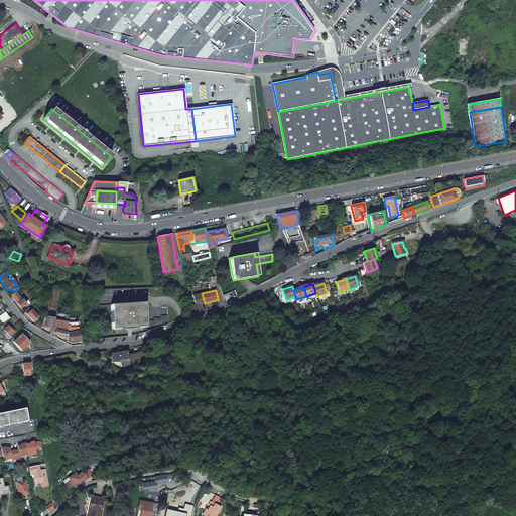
[(11,296),(21,310),(23,308),(23,309),(27,306),(22,300),(22,301),(16,292),(11,296)]
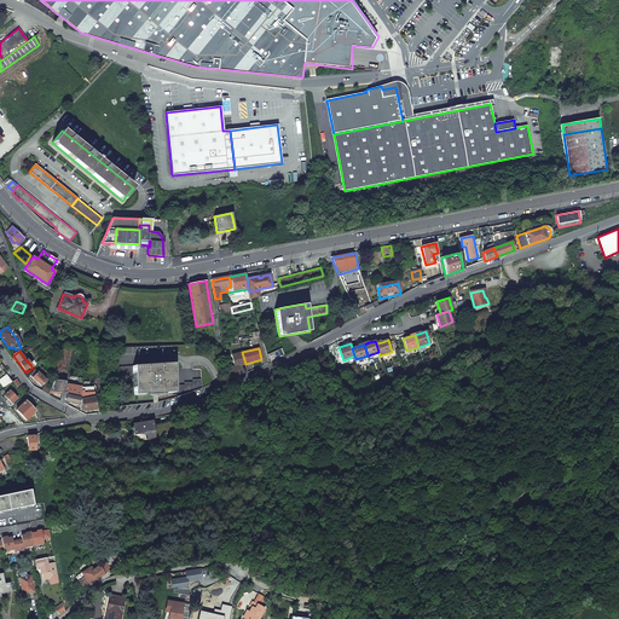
[(231,354),(235,366),(229,368),(230,368),(231,380),(239,375),(237,365),(238,365),(246,364),(242,352),(231,354)]
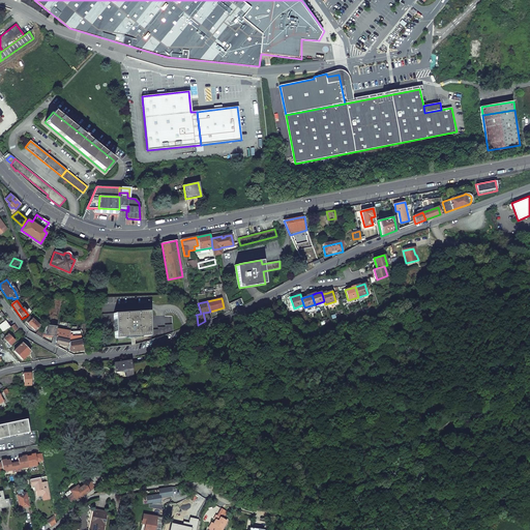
[(122,314),(114,314),(114,320),(115,320),(115,322),(116,332),(115,332),(116,337),(124,337),(124,336),(133,335),(141,335),(142,336),(150,335),(149,329),(148,329),(147,318),(148,318),(148,312),(140,313),(122,315),(122,314)]
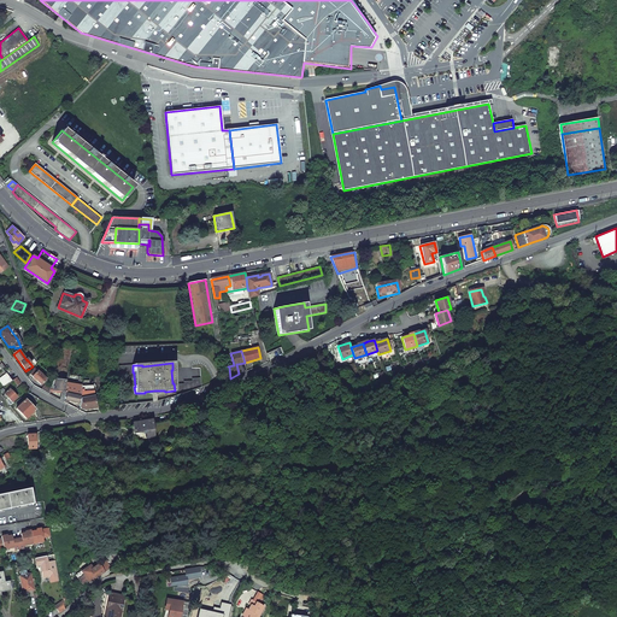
[(133,365),(117,366),(118,376),(134,375),(134,372),(133,372),(133,365)]
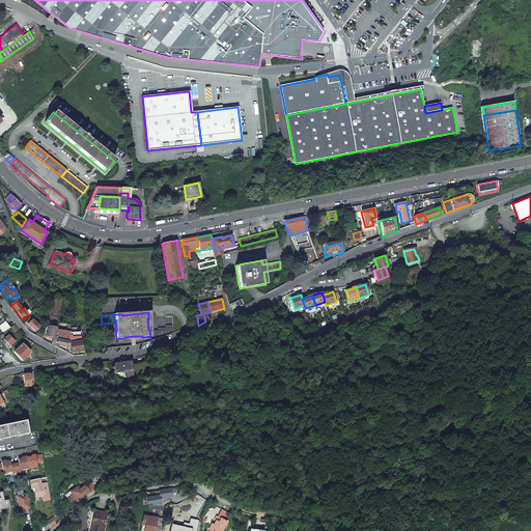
[(31,319),(29,317),(25,323),(35,331),(38,328),(42,324),(40,323),(37,325),(31,319)]
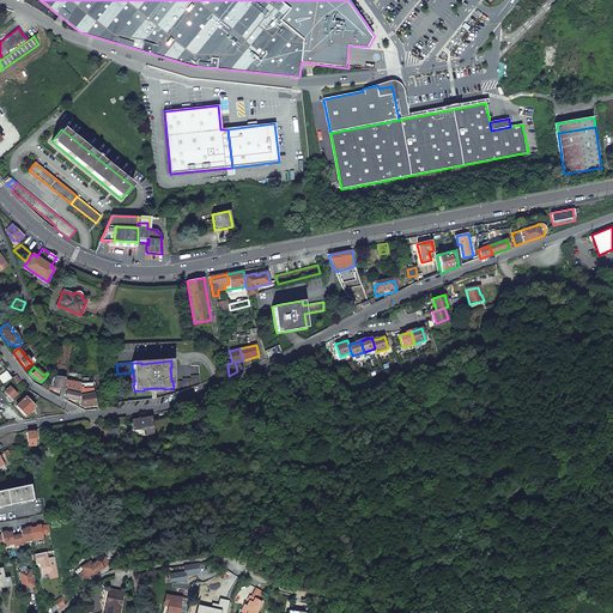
[(0,375),(0,378),(5,384),(12,378),(10,375),(6,371),(0,375)]
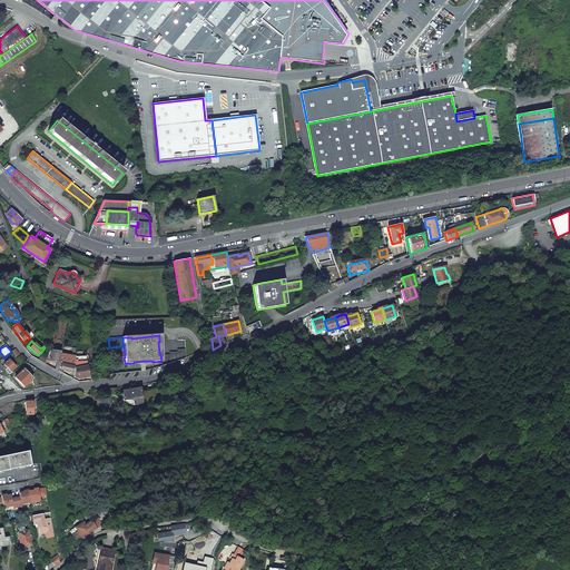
[(170,355),(163,355),(164,365),(173,362),(186,357),(186,350),(178,351),(178,353),(170,353),(170,355)]
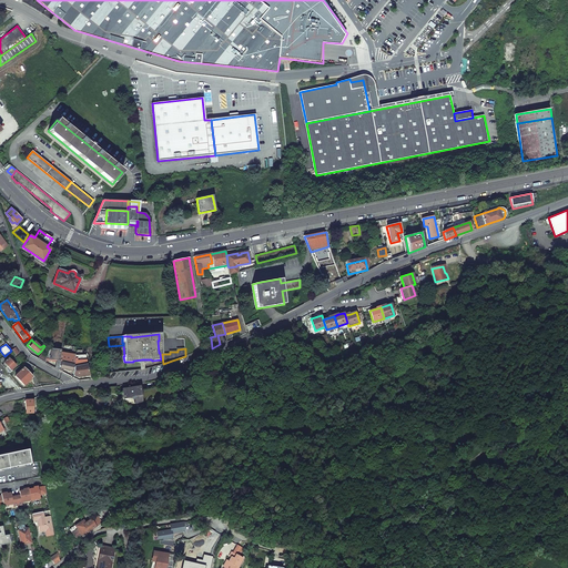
[(60,352),(49,350),(46,361),(56,362),(54,368),(59,371),(60,359),(59,359),(60,352)]
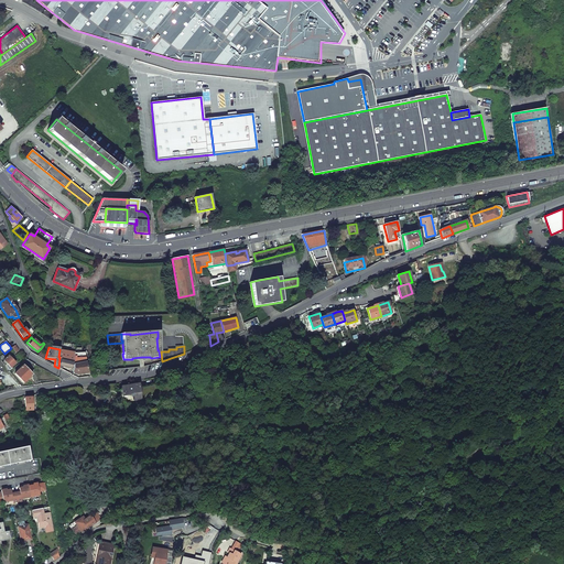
[(10,356),(2,362),(9,371),(12,369),(11,368),(15,364),(10,358),(11,357),(10,356)]
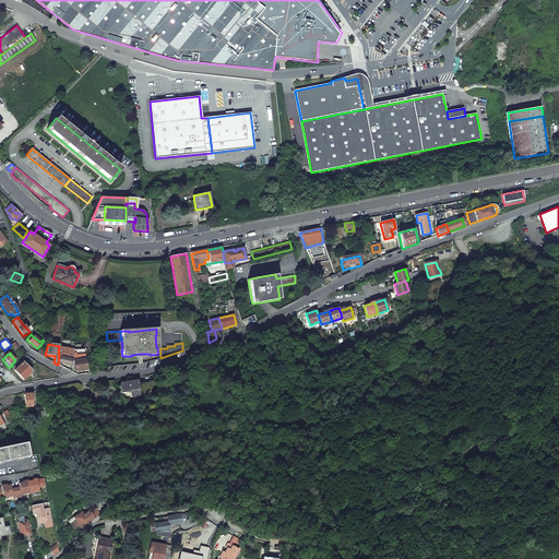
[(85,359),(73,361),(72,369),(76,371),(88,369),(88,368),(87,368),(85,359)]
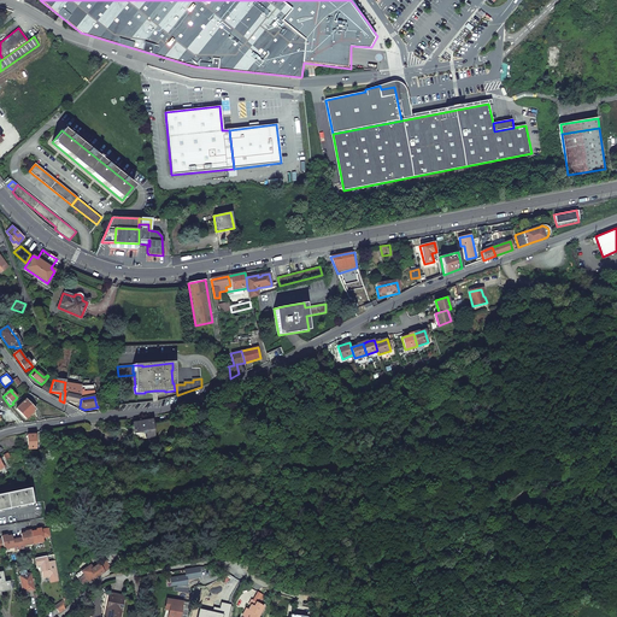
[(25,400),(16,409),(25,419),(35,410),(25,400)]
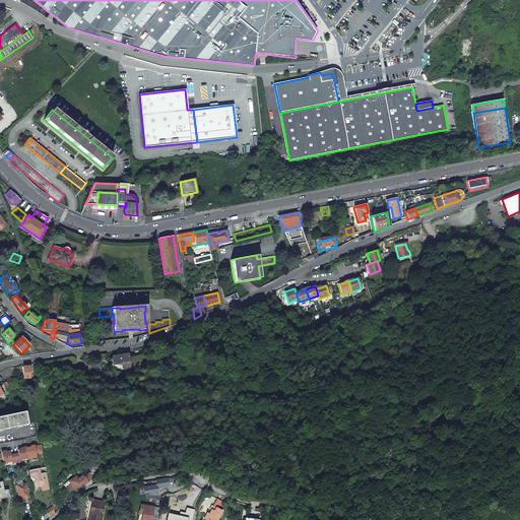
[(131,368),(128,354),(124,355),(121,355),(113,356),(114,364),(124,363),(125,369),(131,368)]
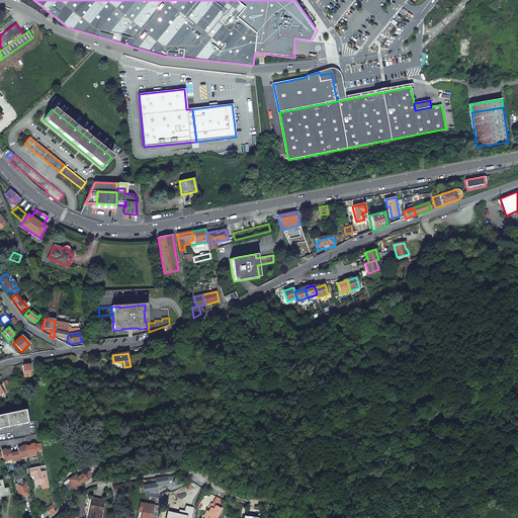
[(0,428),(26,423),(24,411),(0,415),(0,428)]
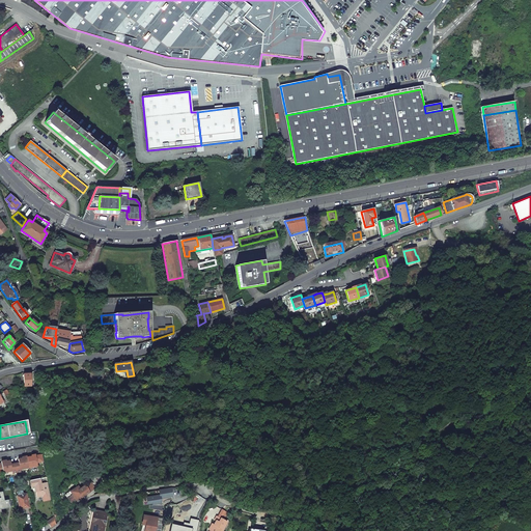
[(28,468),(37,466),(36,463),(44,462),(42,454),(35,456),(35,455),(34,455),(34,454),(31,455),(30,456),(30,457),(26,458),(28,468)]
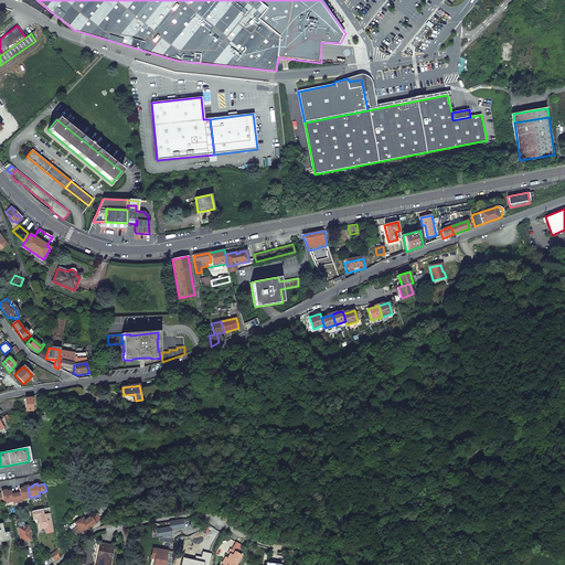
[(21,500),(30,498),(28,488),(28,486),(24,487),(24,488),(22,488),(19,489),(19,493),(16,494),(17,503),(21,502),(21,500)]
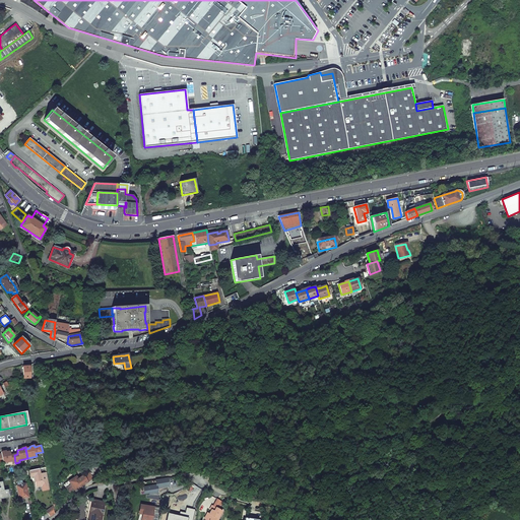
[(2,463),(11,461),(11,464),(15,463),(14,455),(10,455),(9,452),(5,453),(3,453),(3,452),(0,452),(1,454),(2,463)]
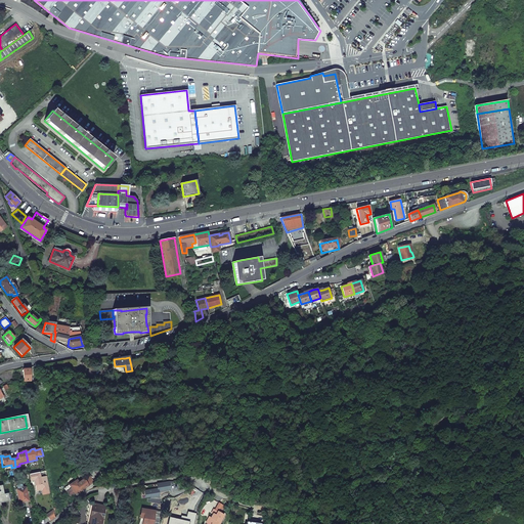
[(50,494),(49,488),(49,487),(47,476),(40,477),(39,473),(29,475),(31,481),(34,480),(37,490),(43,489),(44,495),(50,494)]
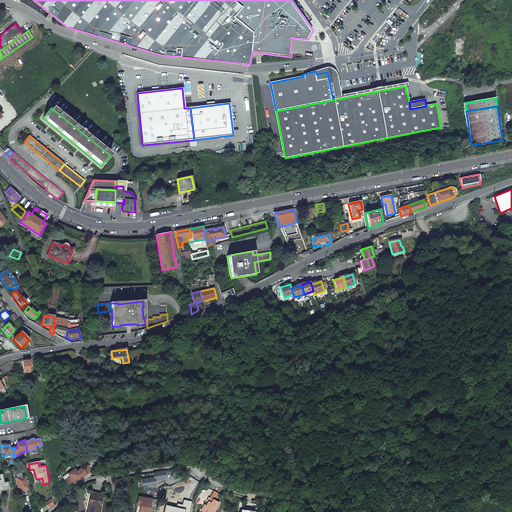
[(86,465),(82,468),(86,474),(89,472),(91,471),(86,465)]
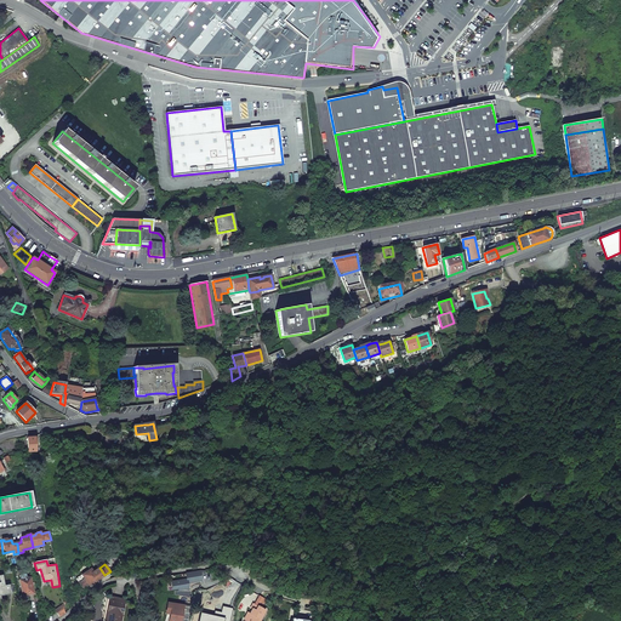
[(77,579),(84,590),(89,585),(90,586),(95,582),(104,575),(100,568),(92,573),(90,569),(77,579)]
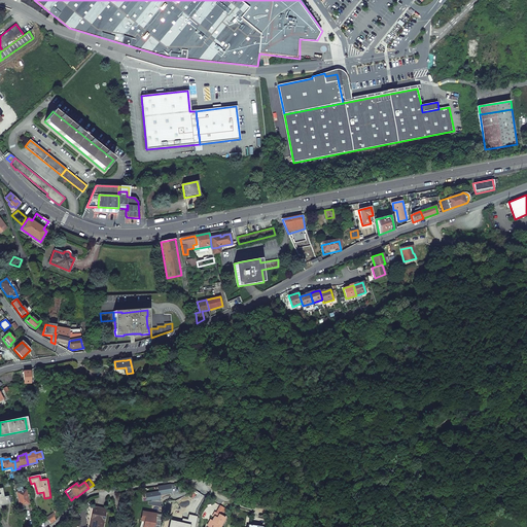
[(170,485),(159,486),(159,491),(160,494),(172,493),(170,485)]
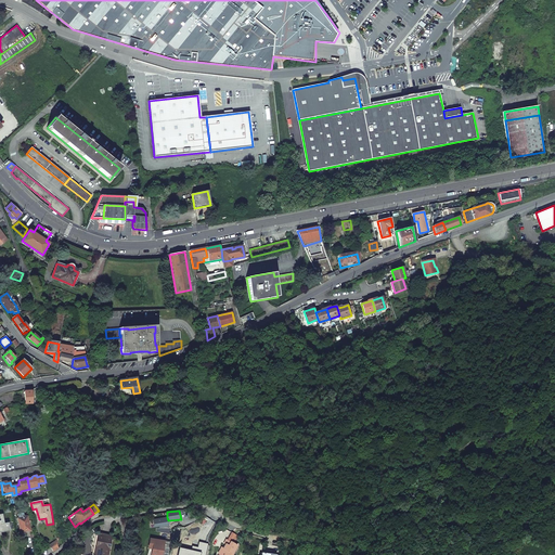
[(3,524),(2,514),(0,514),(0,532),(9,531),(8,523),(3,524)]
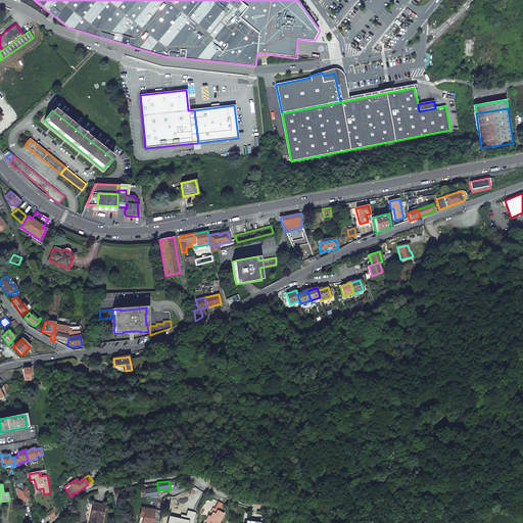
[(16,488),(18,502),(28,500),(26,486),(22,487),(21,484),(16,485),(17,488),(16,488)]
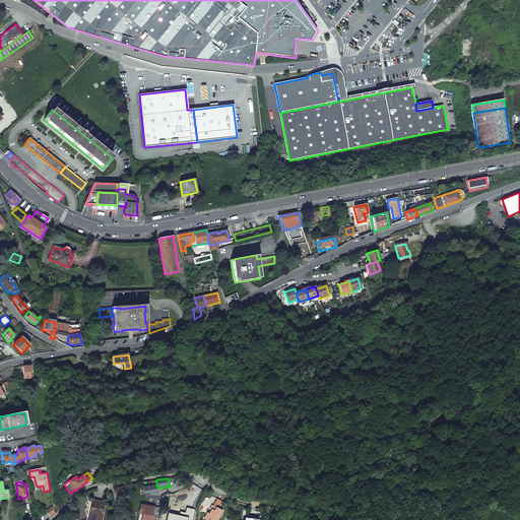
[(156,484),(144,486),(145,495),(158,493),(157,488),(156,484)]
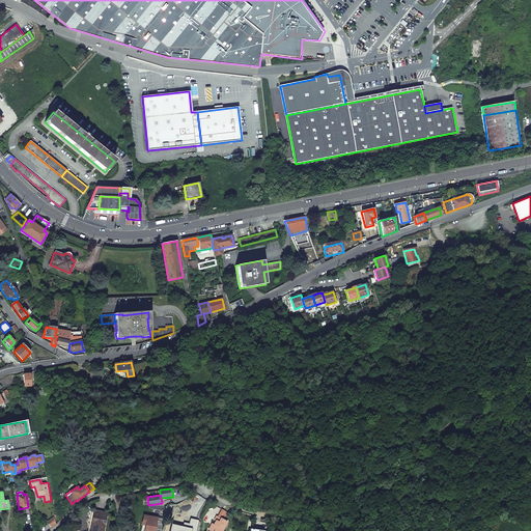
[(216,521),(214,524),(212,523),(207,530),(224,530),(232,515),(223,510),(223,509),(222,509),(218,515),(217,514),(214,520),(216,521)]
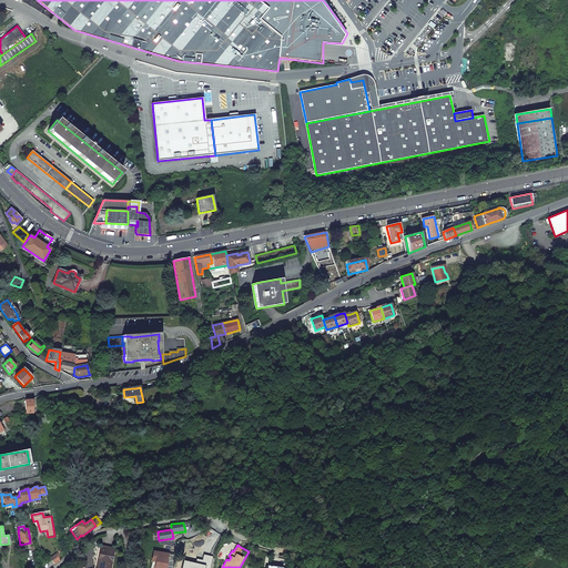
[(110,567),(113,549),(98,546),(95,559),(99,559),(97,567),(110,567)]
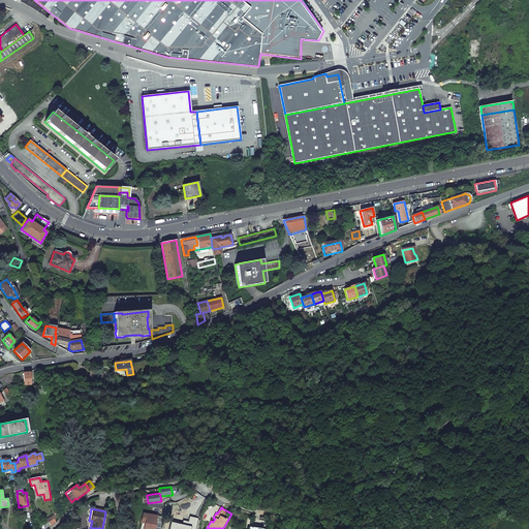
[(141,528),(160,528),(163,517),(144,514),(141,528)]
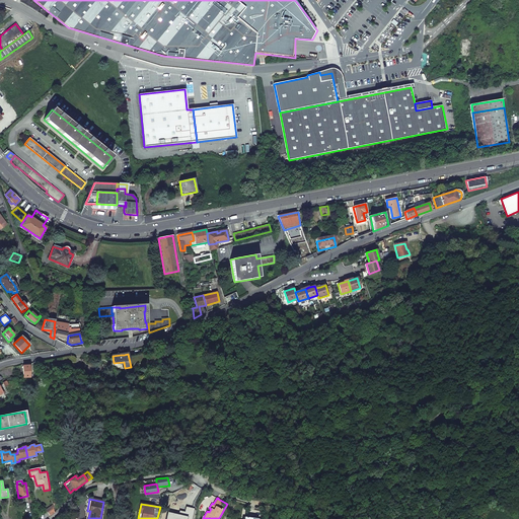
[(193,518),(195,509),(187,507),(186,512),(180,510),(179,514),(168,512),(166,518),(193,518)]
